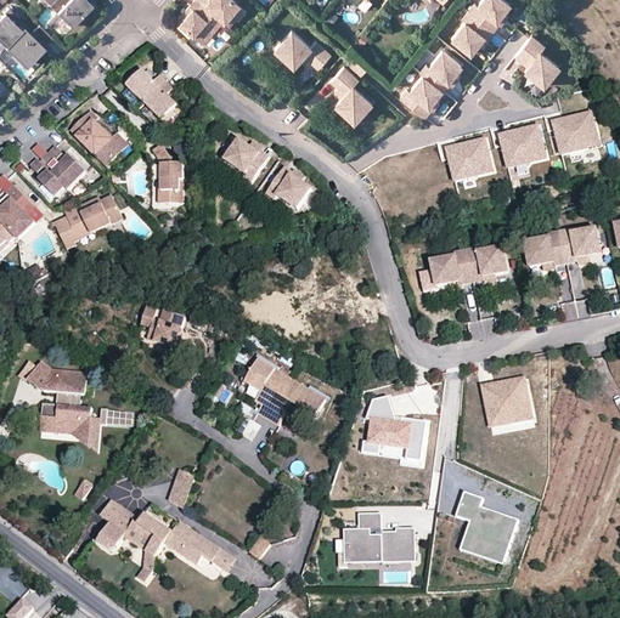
[(46,0),(46,1),(60,13),(61,13),(69,22),(88,3),(85,0),(46,0)]
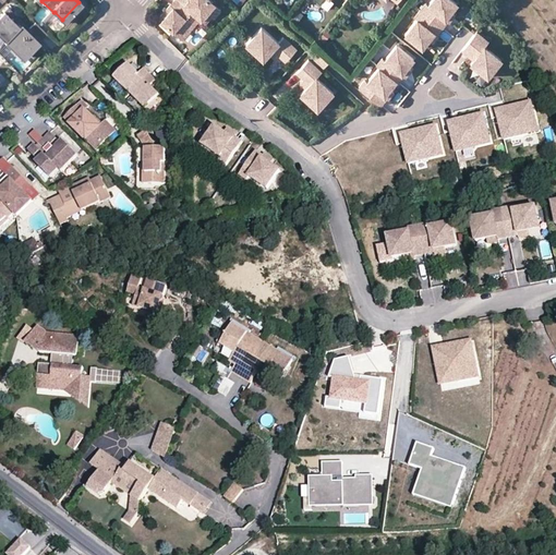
[(179,36),(197,14),(180,0),(168,0),(155,15),(179,36)]
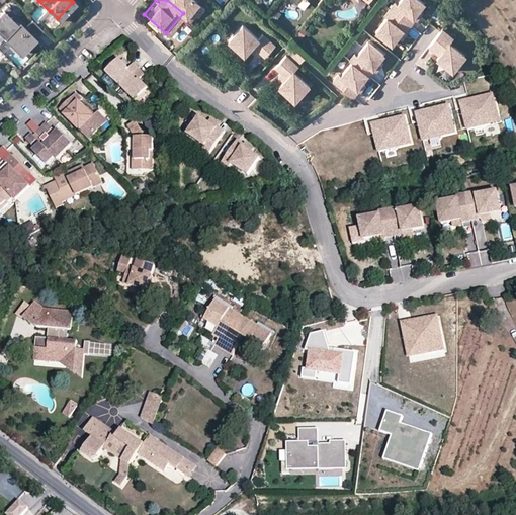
[(167,0),(183,13),(188,18),(194,11),(190,8),(197,1),(196,0),(167,0)]
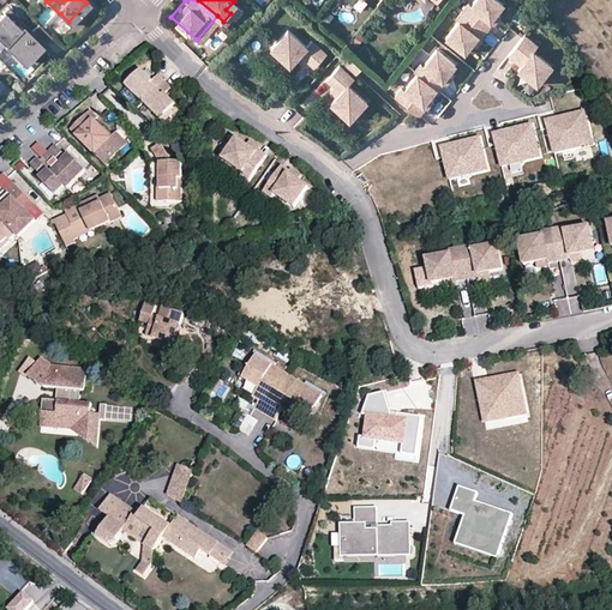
[(457,7),(481,26),(487,18),(485,17),(491,8),(498,0),(467,0),(466,1),(465,0),(462,0),(457,7)]
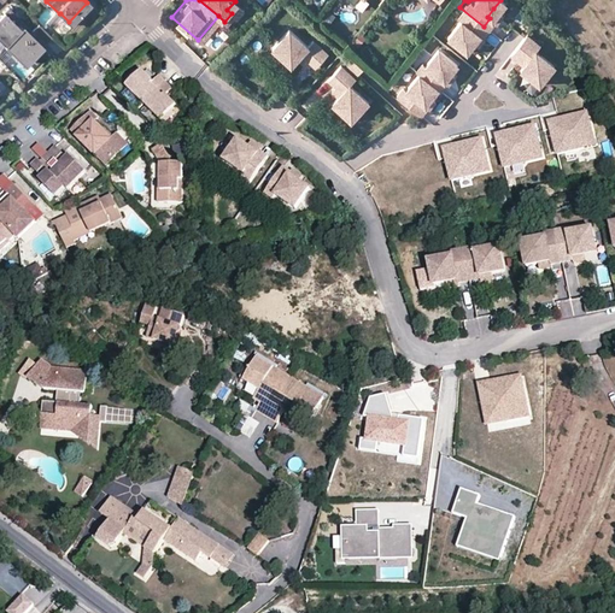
[(241,7),(235,1),(227,10),(232,13),(234,16),(241,7)]
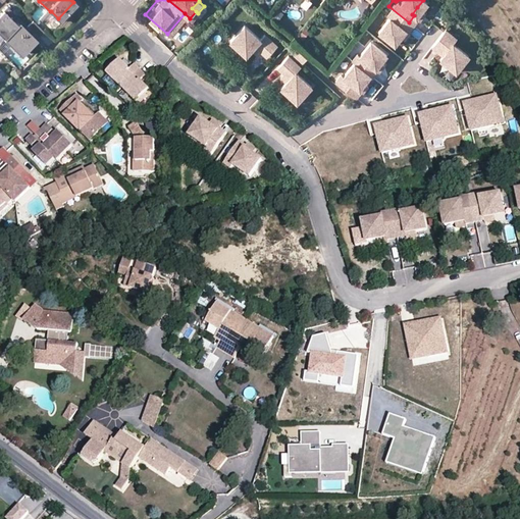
[(0,32),(3,35),(18,18),(19,18),(5,3),(0,8),(1,8),(0,9),(0,32)]
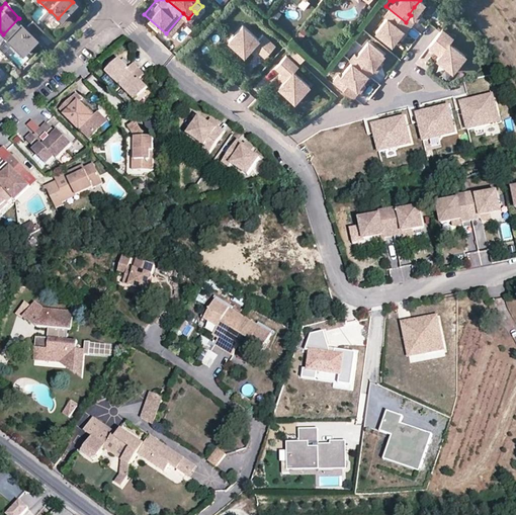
[(33,17),(44,7),(39,4),(30,13),(33,17)]
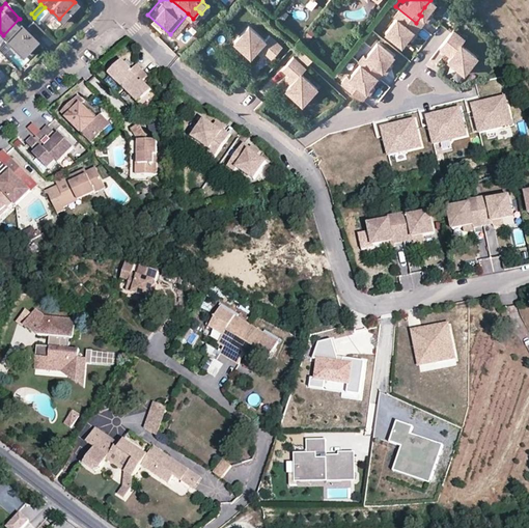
[(393,16),(382,30),(398,43),(405,34),(410,28),(411,29),(416,23),(395,6),(390,12),(393,16)]
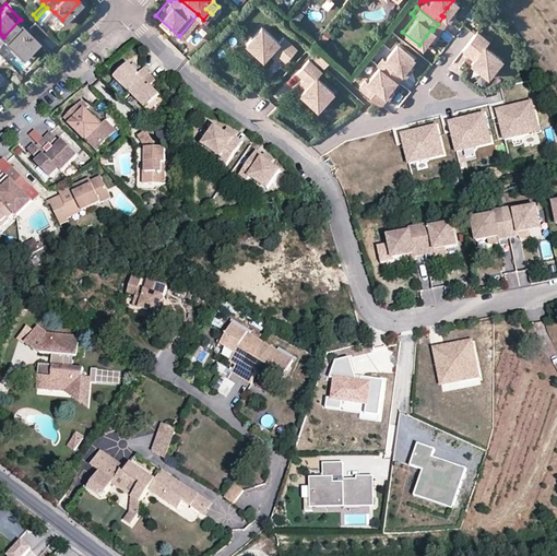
[(447,8),(441,15),(443,16),(448,20),(453,12),(447,8)]
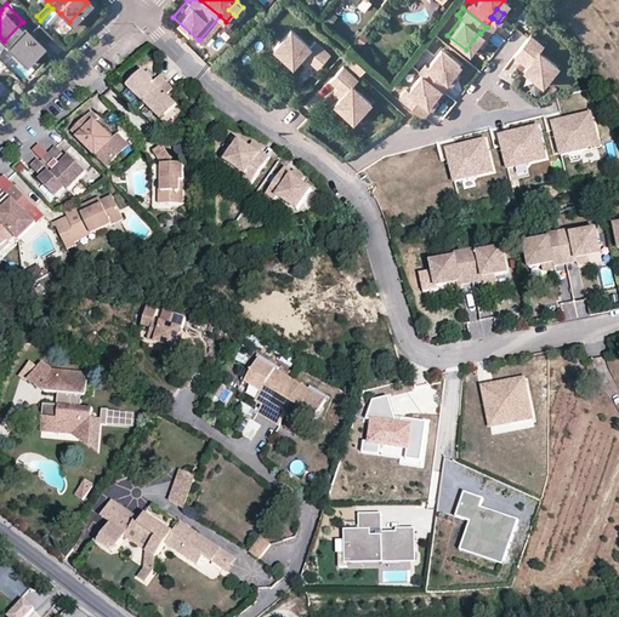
[(50,34),(37,22),(29,29),(22,22),(4,41),(3,43),(17,56),(21,60),(29,52),(28,51),(35,43),(30,38),(34,34),(39,39),(43,43),(50,34)]
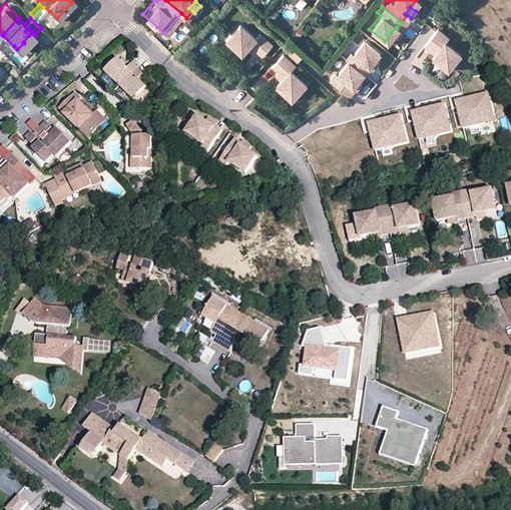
[(264,56),(275,45),(263,34),(258,39),(242,24),(227,40),(243,55),(249,49),(252,45),(258,50),(264,56)]
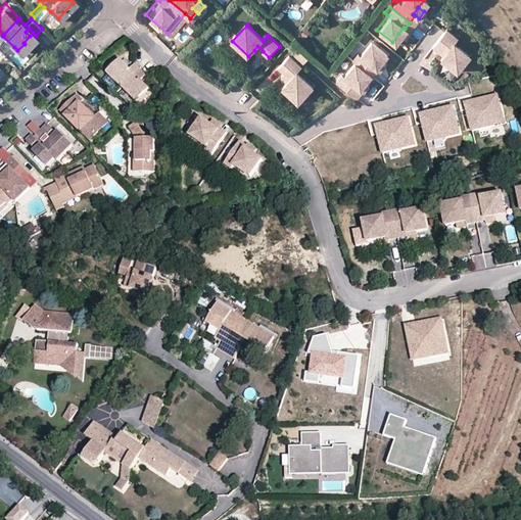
[(405,29),(404,28),(398,34),(404,38),(409,32),(405,29)]
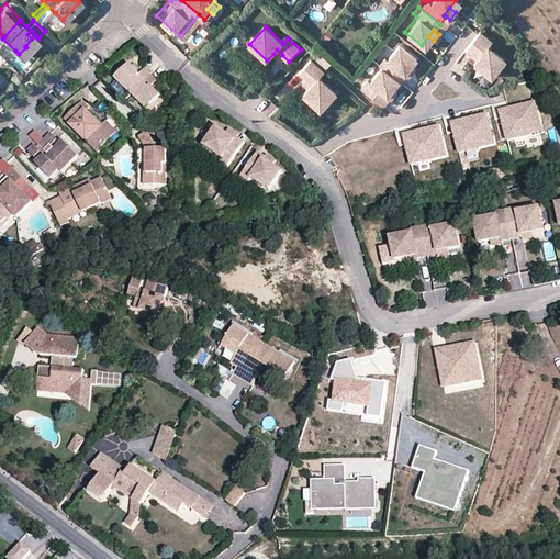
[(479,31),(465,48),(477,58),(473,62),(491,75),(504,57),(486,44),(491,40),(479,31)]
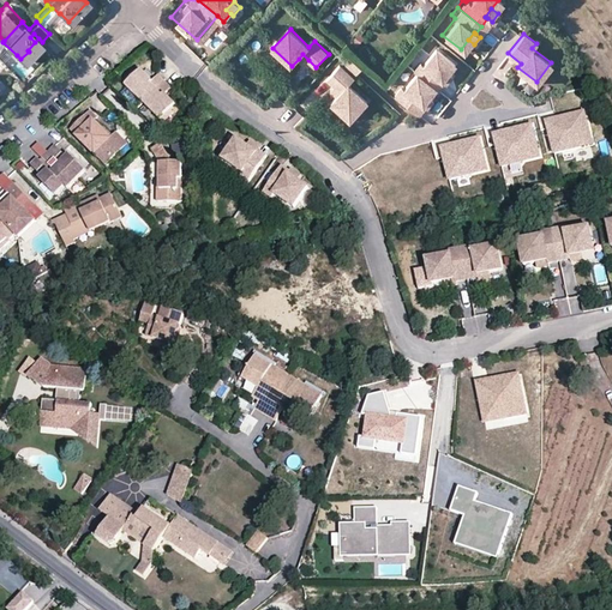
[(433,85),(435,86),(439,79),(441,79),(438,78),(444,70),(451,61),(432,46),(420,62),(417,60),(411,68),(414,71),(433,85)]
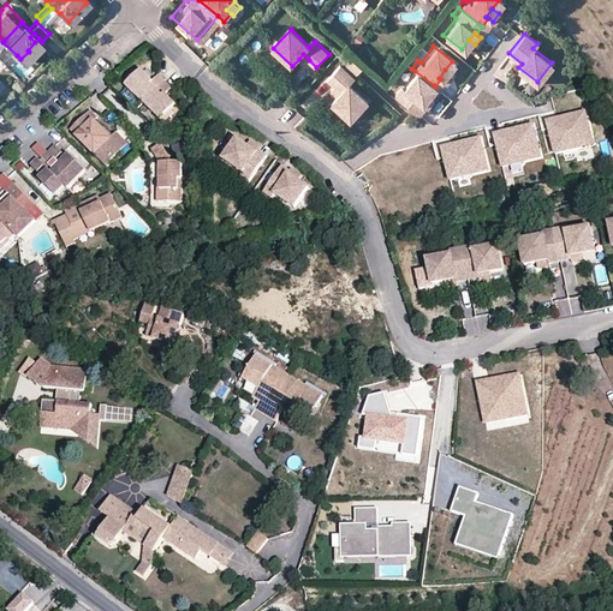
[(303,54),(299,59),(305,65),(309,60),(303,54)]
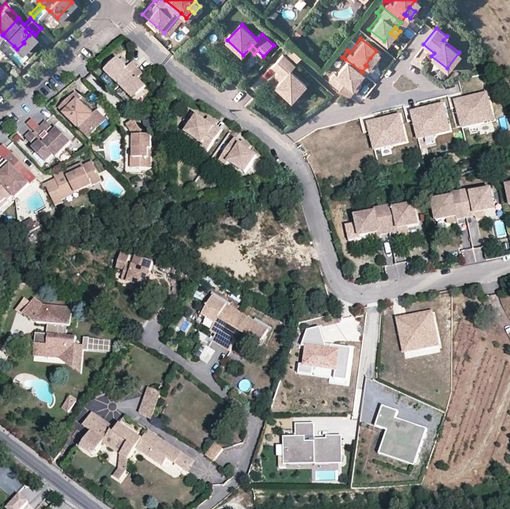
[(303,58),(294,49),(290,54),(299,63),(303,58)]
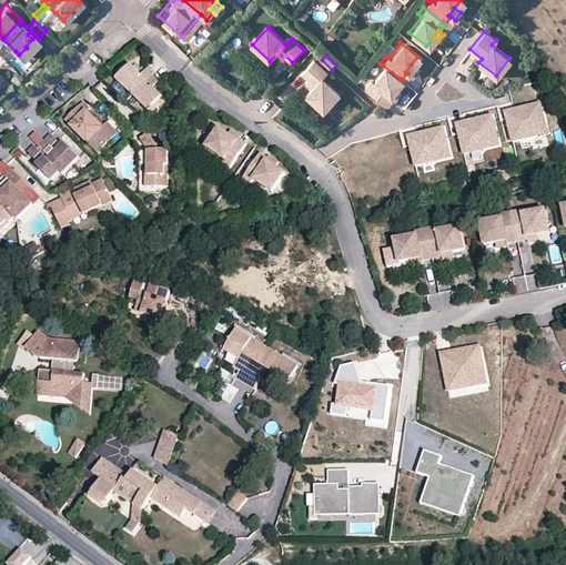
[(330,73),(315,61),(304,74),(311,81),(317,87),(313,90),(307,97),(325,112),(342,94),(324,79),(330,73)]
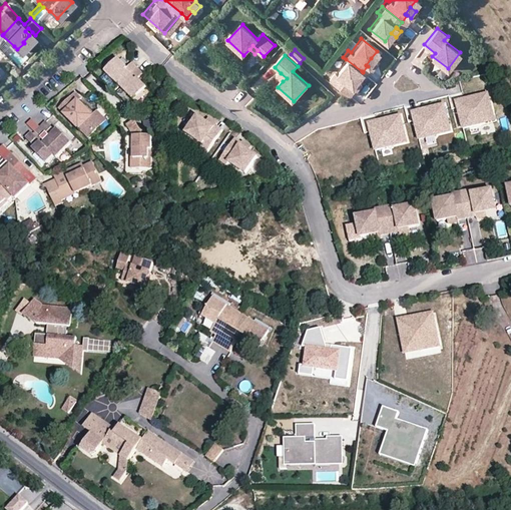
[(118,56),(116,58),(125,66),(127,64),(118,56)]
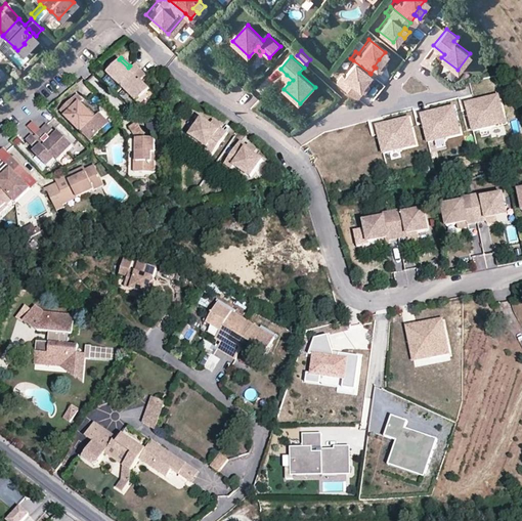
[(117,61),(114,59),(105,68),(109,71),(117,61)]
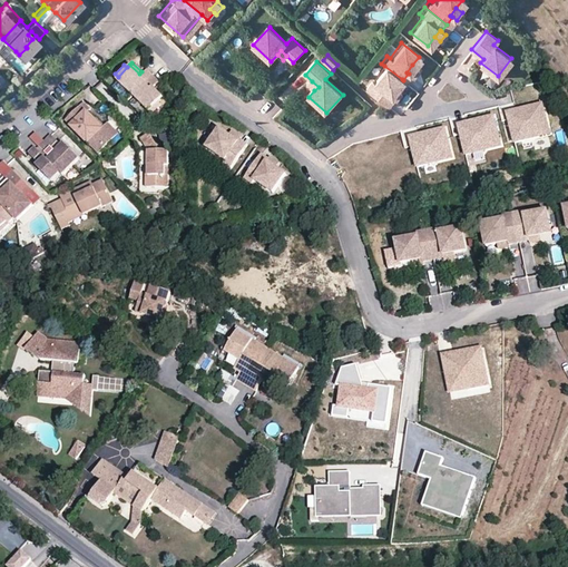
[(146,66),(142,71),(139,74),(129,65),(127,67),(118,77),(152,108),(159,98),(163,96),(153,86),(155,82),(159,78),(146,66)]
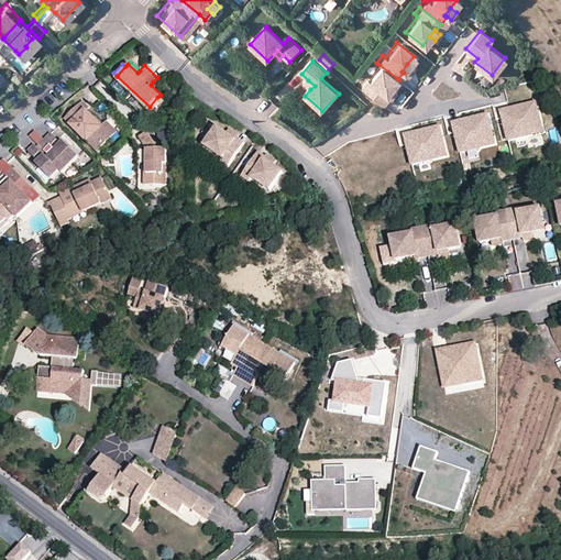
[(407,64),(402,72),(404,73),(403,73),(407,76),(413,68),(407,64)]
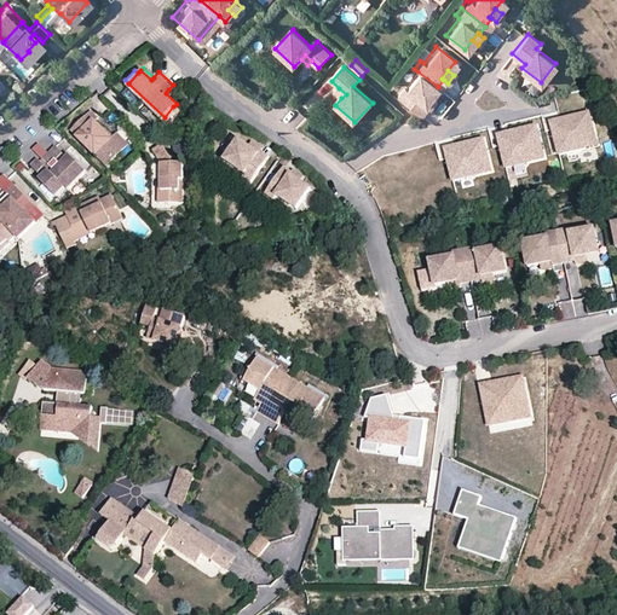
[(402,85),(396,93),(420,112),(425,105),(426,104),(424,103),(430,94),(437,86),(417,71),(404,87),(402,85)]
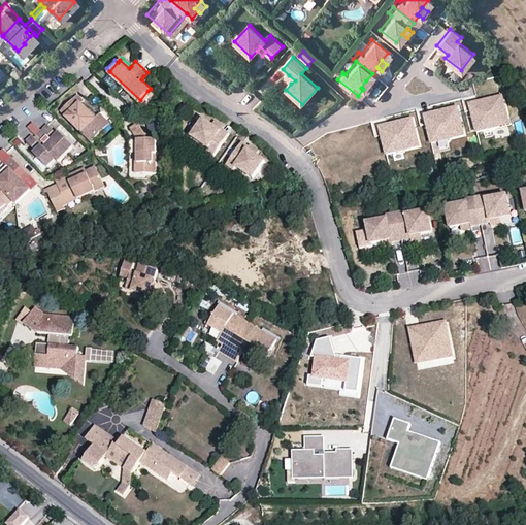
[(89,77),(98,89),(103,86),(93,73),(89,77)]
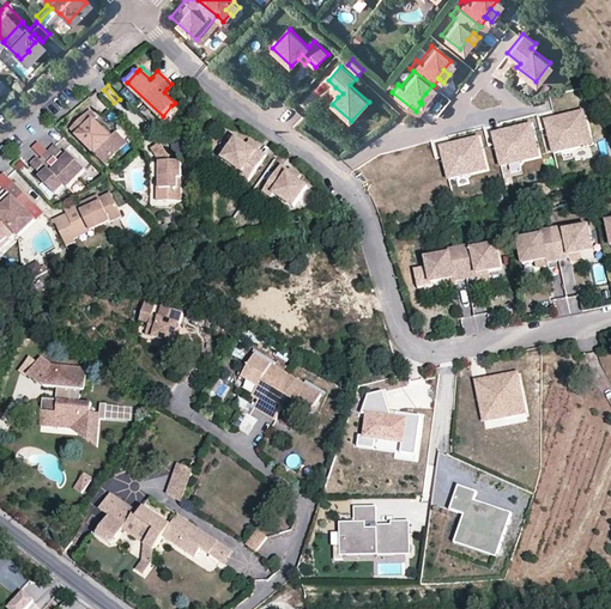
[(332,91),(338,97),(343,93),(336,87),(332,91)]
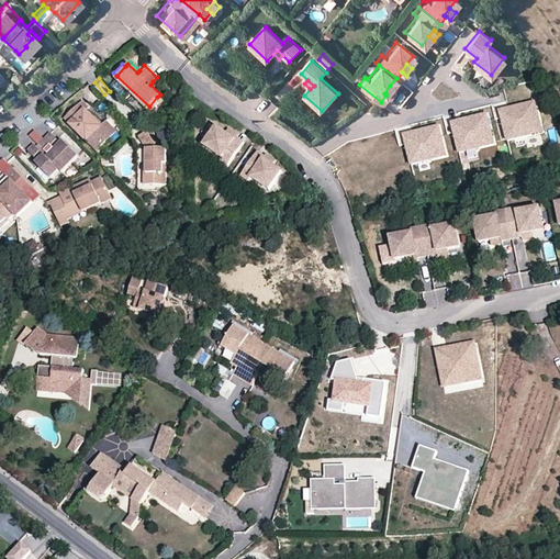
[(153,81),(150,85),(160,94),(163,91),(153,81)]
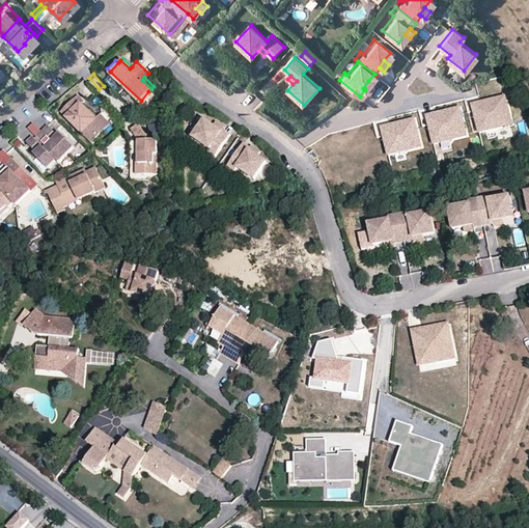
[(368,81),(363,88),(365,89),(364,90),(368,92),(373,86),(368,81)]
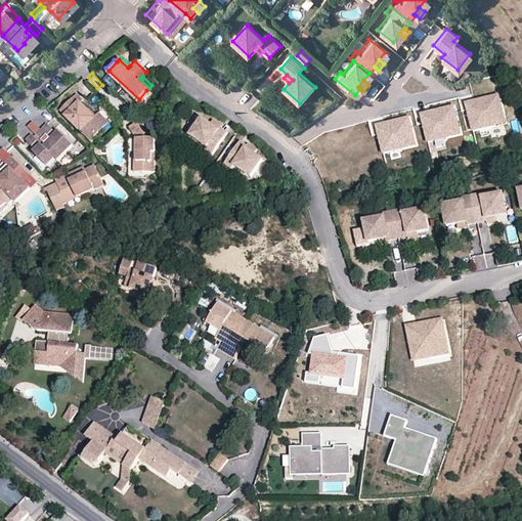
[(95,113),(93,114),(86,106),(87,105),(80,99),(82,96),(76,90),(60,106),(91,136),(102,126),(99,123),(105,116),(98,109),(95,113)]
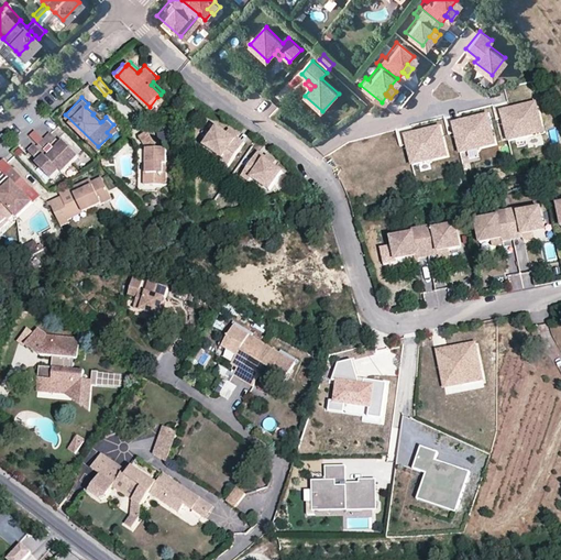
[(150,107),(153,110),(162,100),(157,97),(150,107)]
